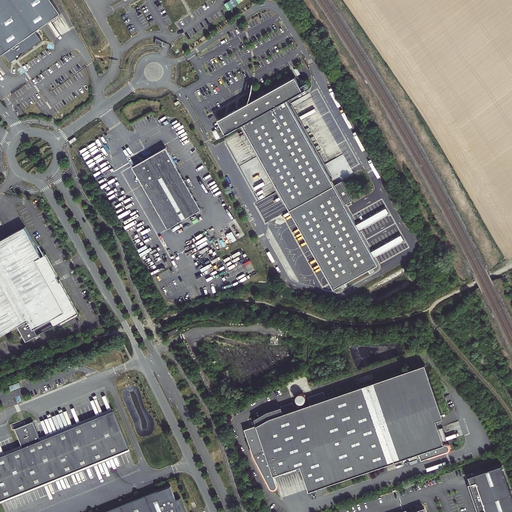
[(51,0),(0,0),(0,56),(5,53),(10,61),(16,57),(18,59),(23,52),(42,39),(36,31),(61,13),(51,0)]
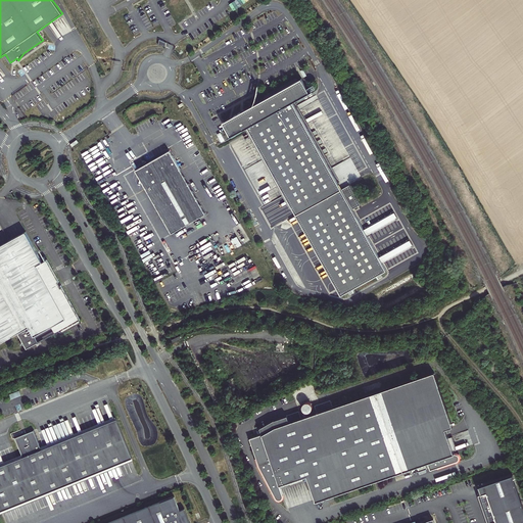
[(300,80),(294,83),(302,97),(308,94),(300,80)]
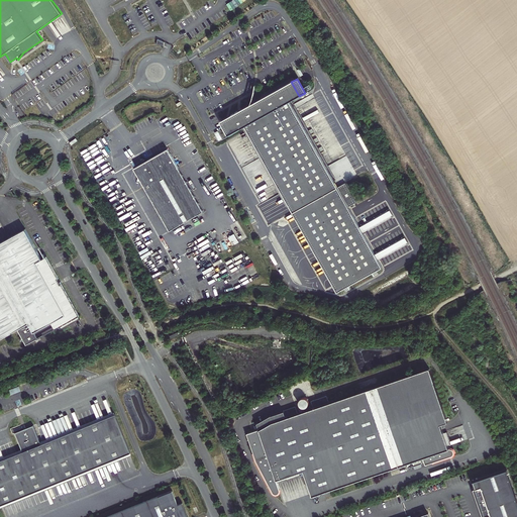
[(381,267),(347,208),(354,203),(344,184),(336,188),(288,102),(299,96),(291,82),(227,117),(228,120),(226,121),(228,126),(234,123),(237,130),(243,127),(336,291),(381,267)]
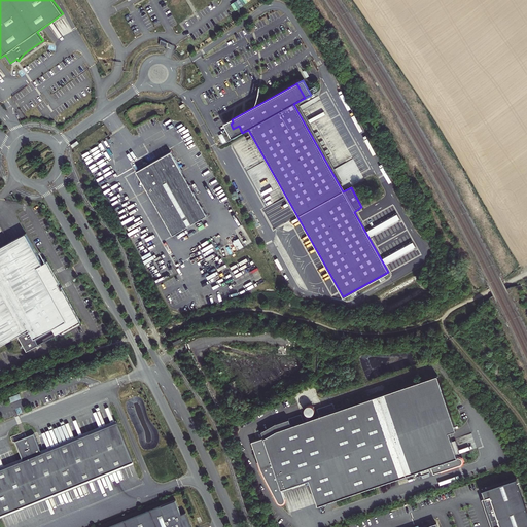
[(73,114),(86,106),(82,101),(70,108),(73,114)]
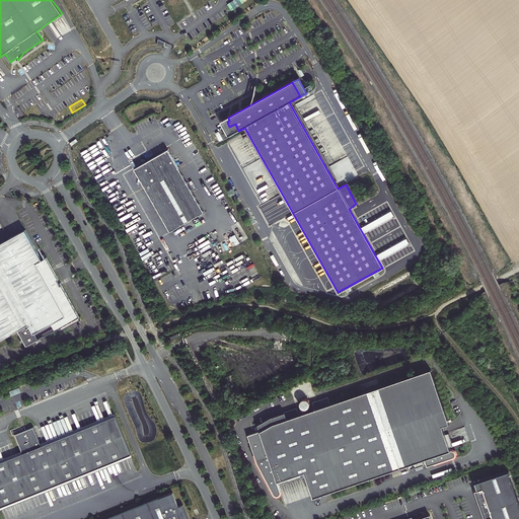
[(228,118),(220,123),(227,137),(238,131),(235,124),(229,127),(227,122),(229,121),(228,118)]
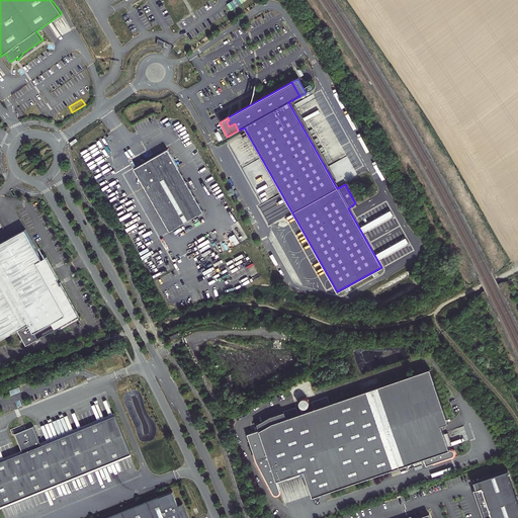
[(203,212),(168,150),(140,166),(135,169),(169,232),(203,212)]
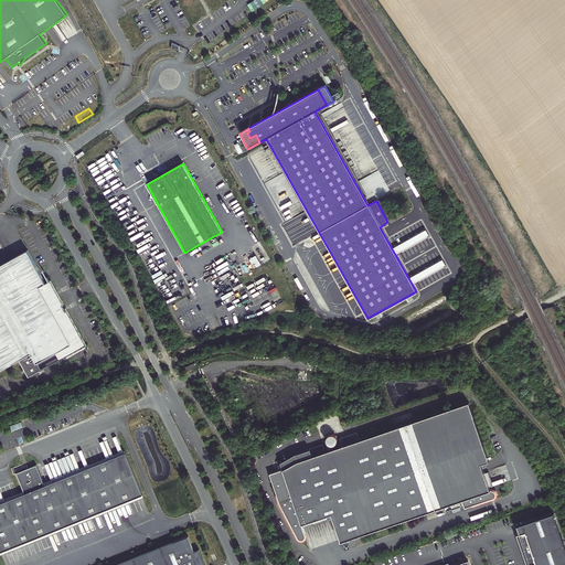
[(45,283),(28,251),(0,265),(0,371),(19,360),(29,377),(66,356),(85,345),(50,281),(45,283)]
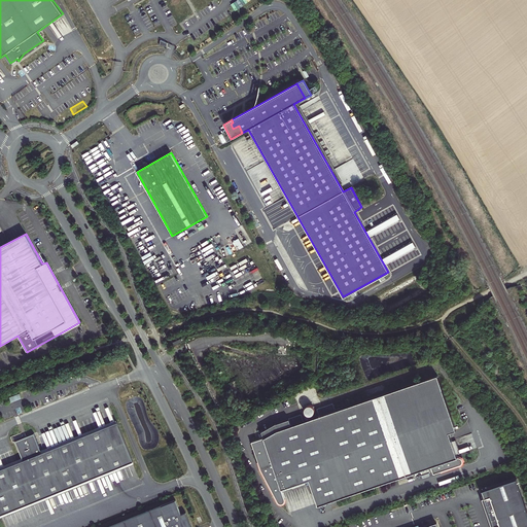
[(79,322),(62,332),(63,336),(80,325),(79,322)]
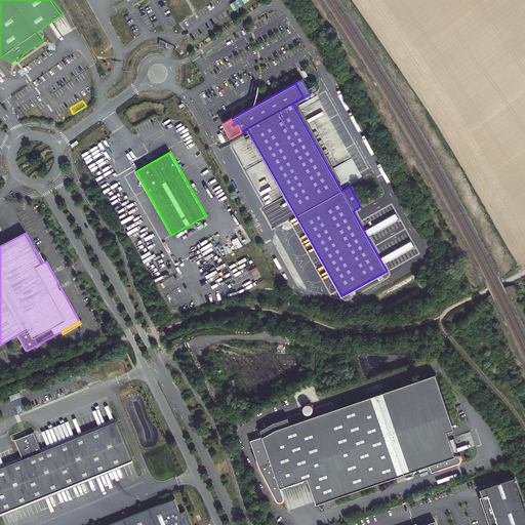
[(264,475),(295,518),(458,458),(449,434),(451,422),(435,372),(250,435),(264,475)]
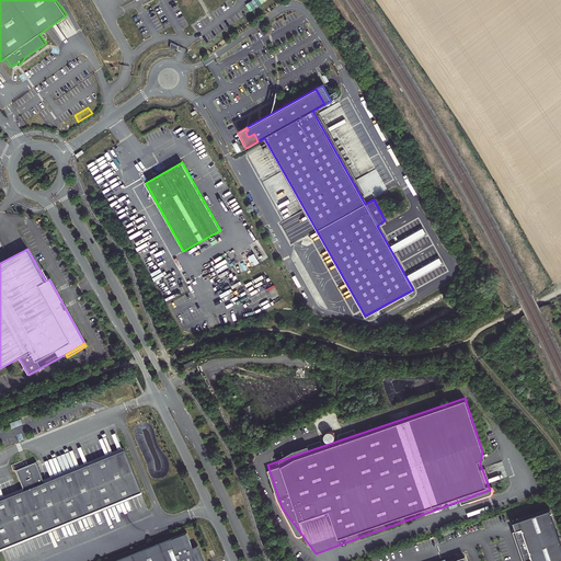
[(11,428),(23,424),(21,420),(9,424),(11,428)]
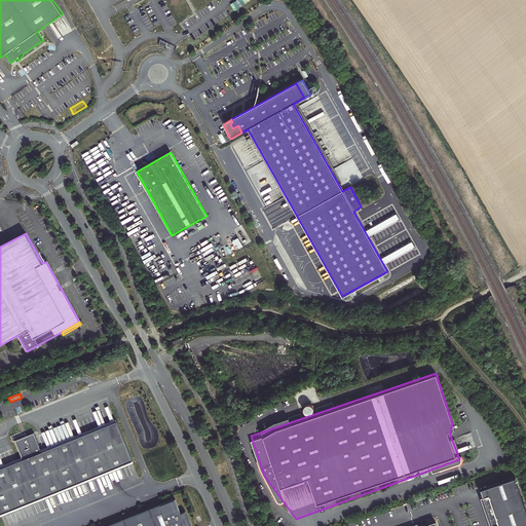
[(0,514),(133,460),(117,421),(41,452),(34,433),(14,440),(23,459),(0,468),(0,514)]
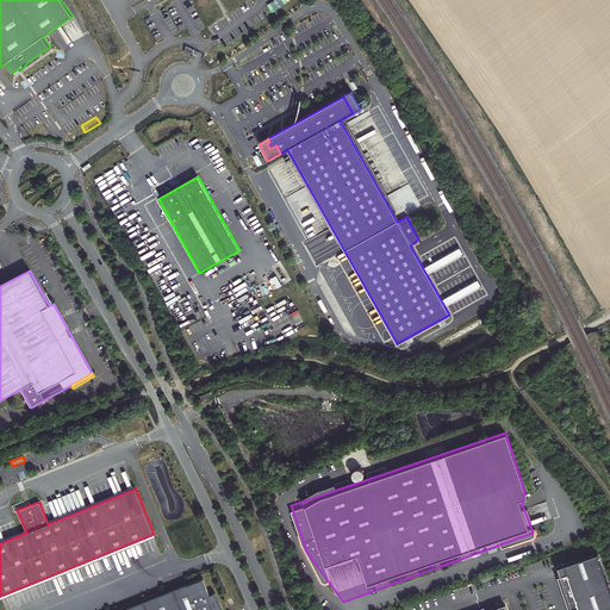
[(609,609),(609,590),(597,553),(558,566),(560,576),(558,576),(558,578),(559,578),(570,609),(572,609),(609,609)]
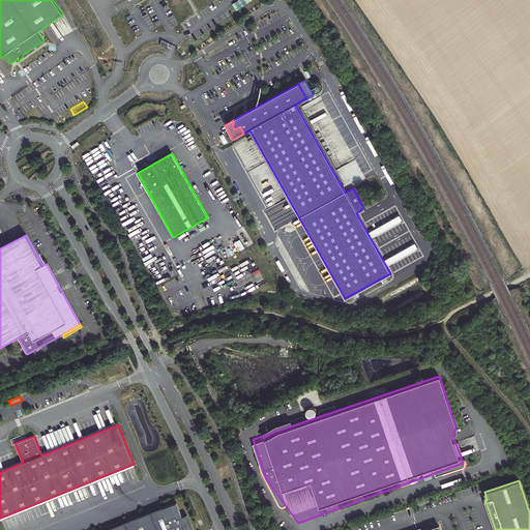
[(189,529),(184,517),(179,502),(113,529),(189,529)]
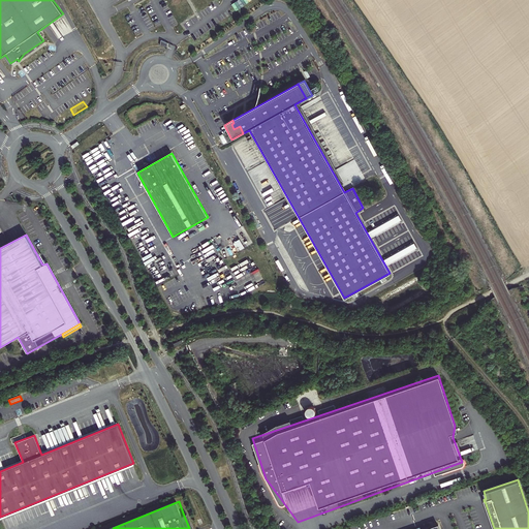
[(194,528),(189,514),(184,516),(189,528),(194,528)]
